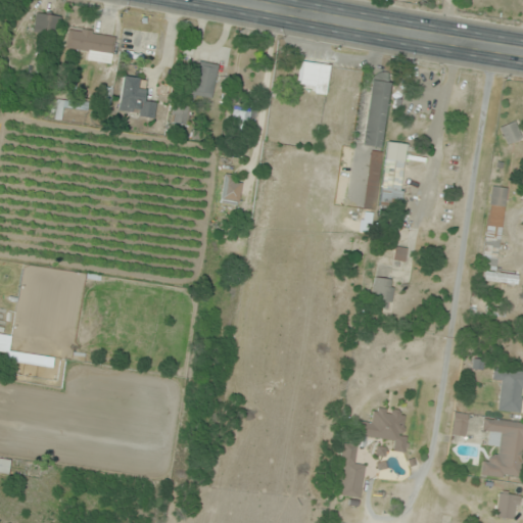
[(33,32),(56,36),(60,17),(36,13),(33,32)]
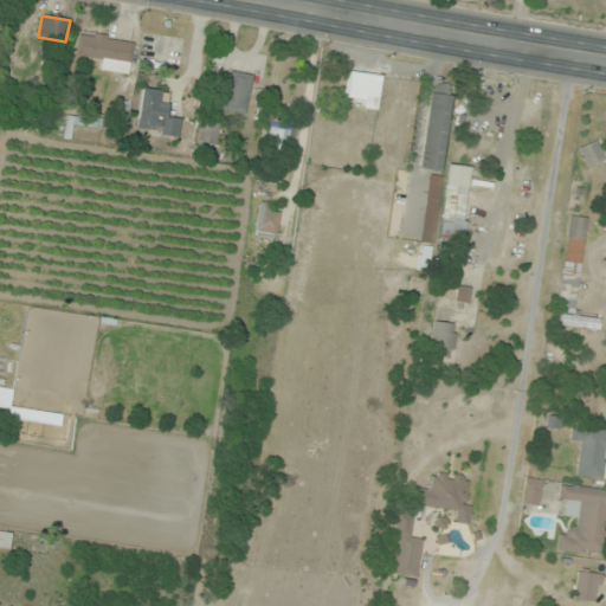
[(101,71),(128,73),(133,40),(79,33),(76,56),(102,58),(101,71)]
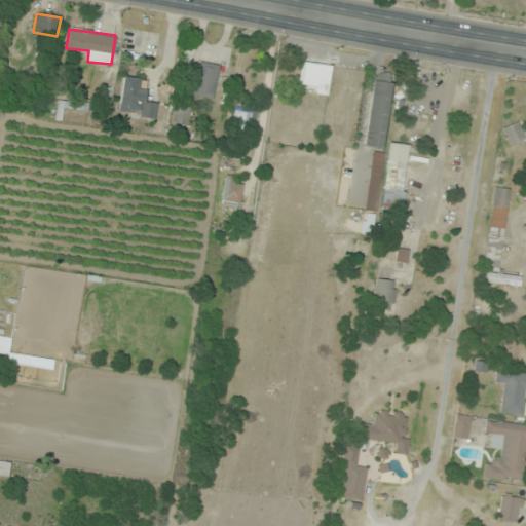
[(219,66),(195,61),(189,96),(212,101),(219,66)]
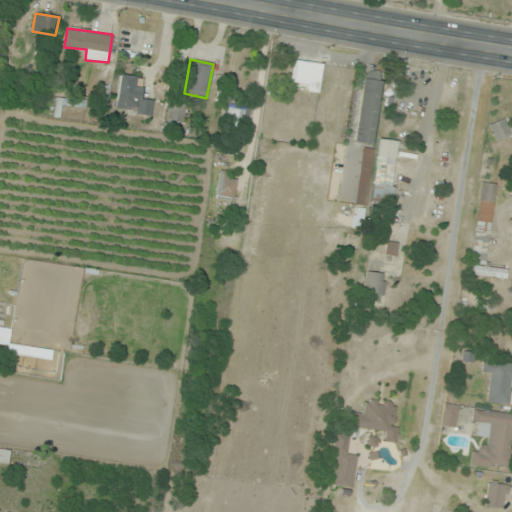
[(322,64),(294,61),(291,89),(318,92),(322,64)]
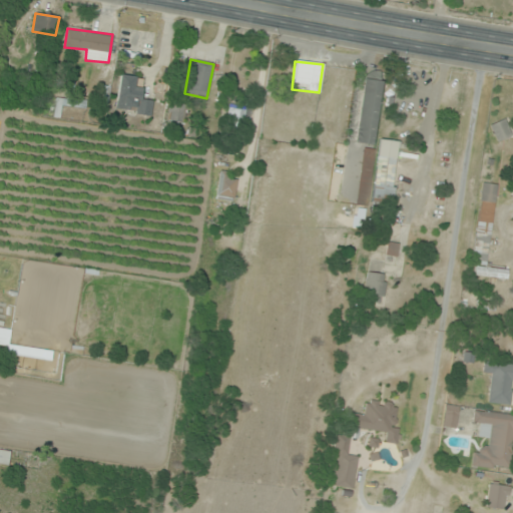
[(48,78),(48,70),(35,70),(35,77),(48,78)]
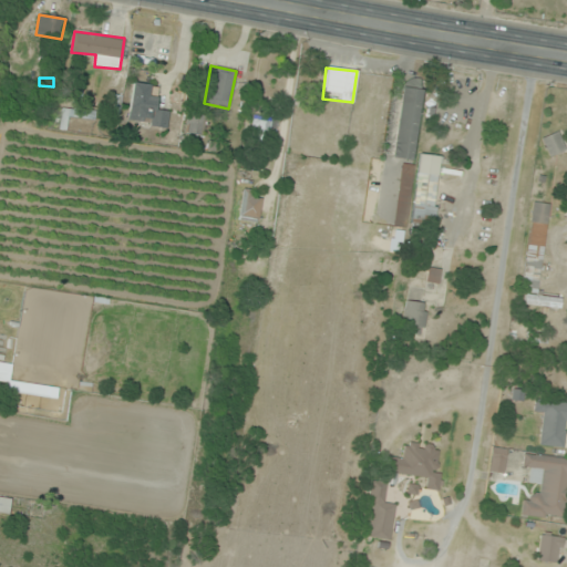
[(392,158),(412,161),(421,81),(401,79),(392,158)]
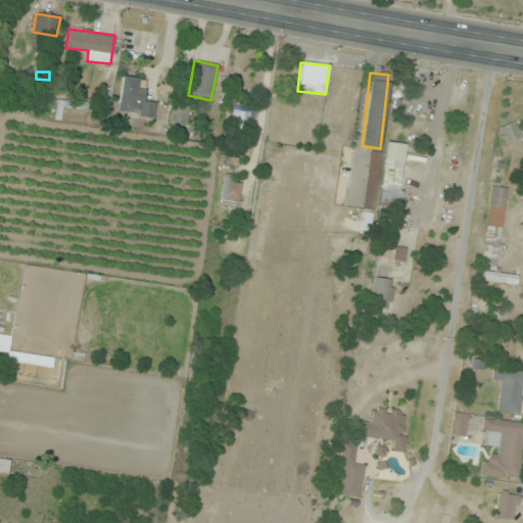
[(117,112),(154,117),(156,102),(144,101),(145,90),(137,89),(138,79),(122,77),(117,112)]
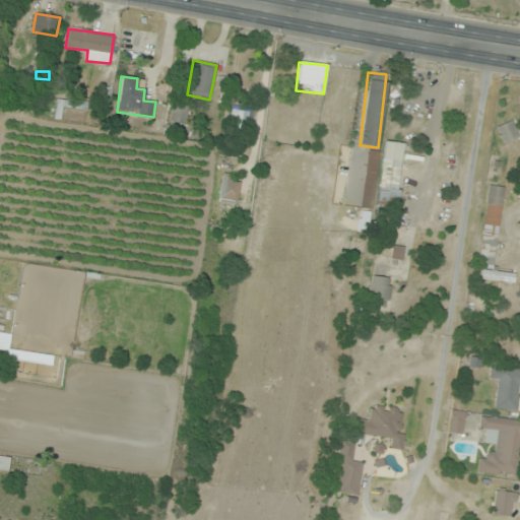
[(171,123),(184,123),(184,105),(170,106),(171,123)]
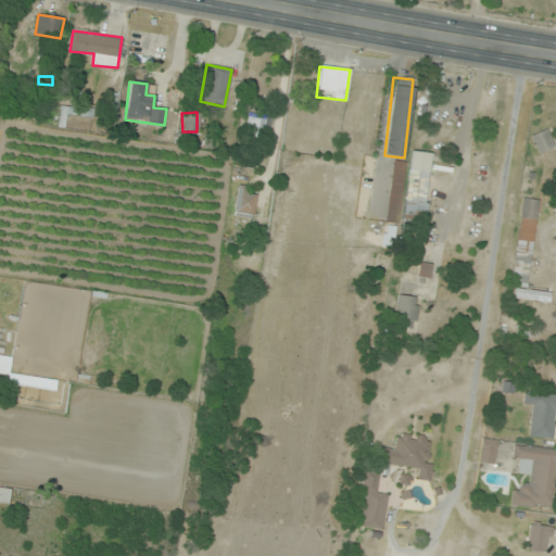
[(241,151),(265,154),(272,117),(248,113),(241,151)]
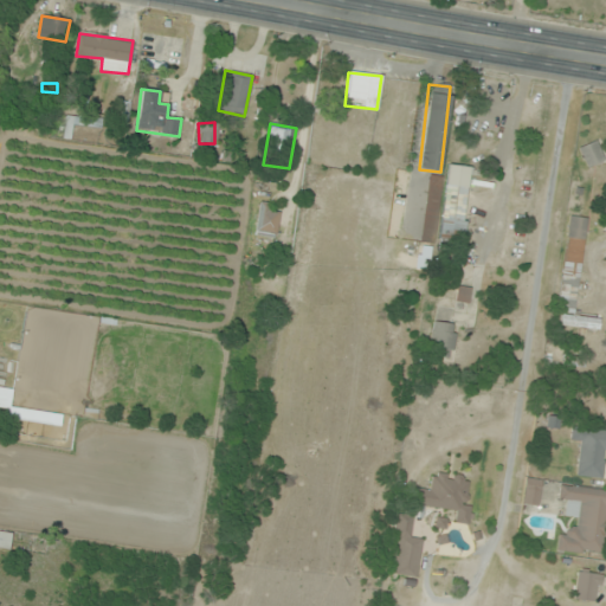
[(586,168),(605,160),(595,140),(578,148),(586,168)]
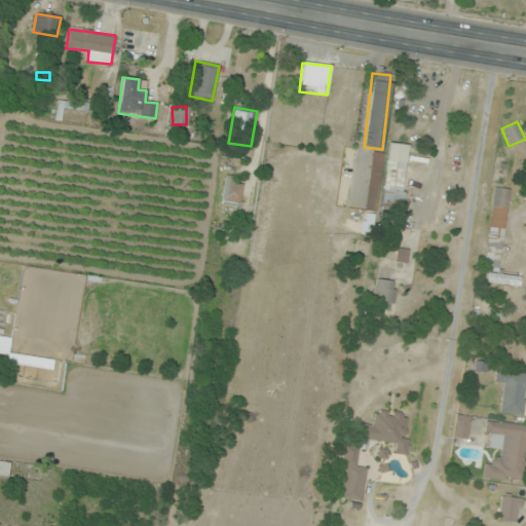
[(401,210),(407,145),(387,144),(381,208),(401,210)]
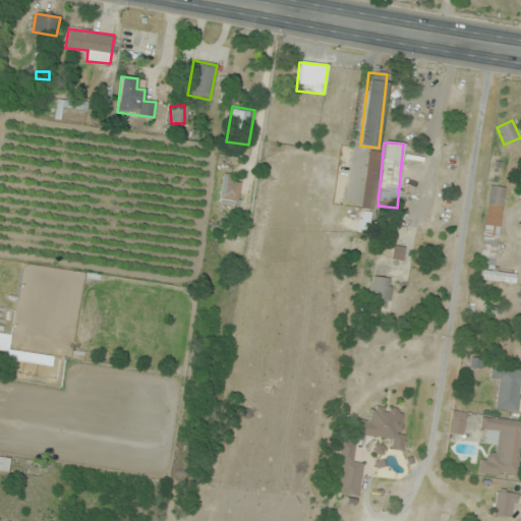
[(379,153),(367,152),(362,206),(372,207),(379,153)]
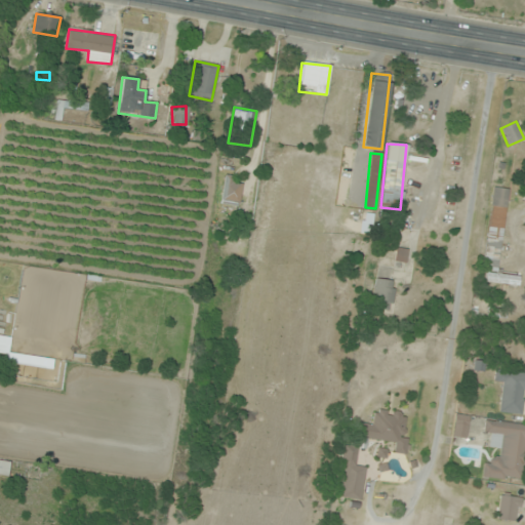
[(220,200),(238,203),(243,180),(226,177),(220,200)]
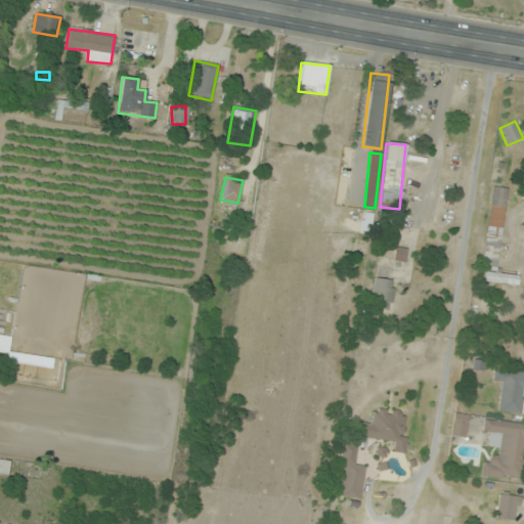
[(496,273),(507,189),(491,187),(481,269),(486,270),(484,281),(517,286),(518,276),(496,273)]
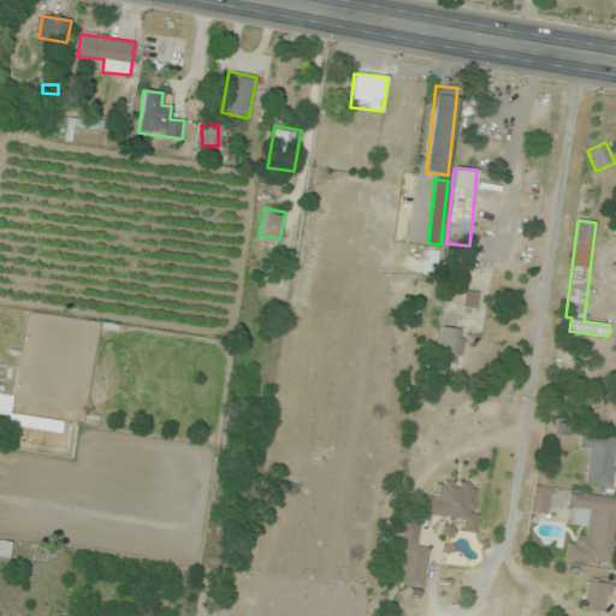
[(462,330),(438,329),(436,362),(460,365),(462,330)]
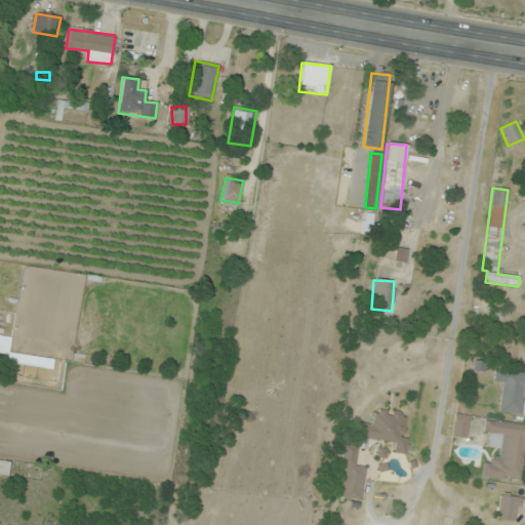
[(7,363),(52,369),(53,359),(8,353),(10,337),(0,335),(0,353),(8,355),(7,363)]
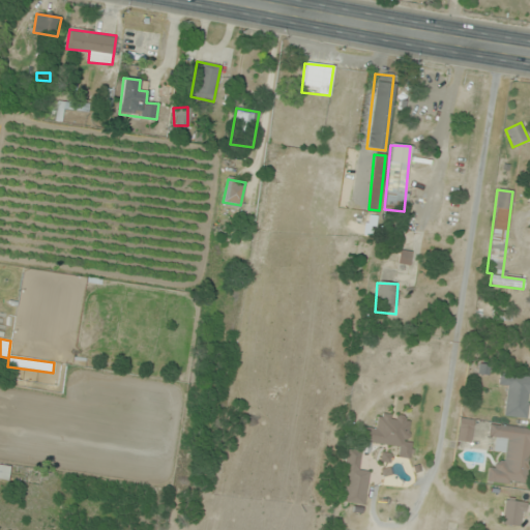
[(526,418),(529,396),(529,376),(499,373),(498,383),(507,384),(504,416),(526,418)]
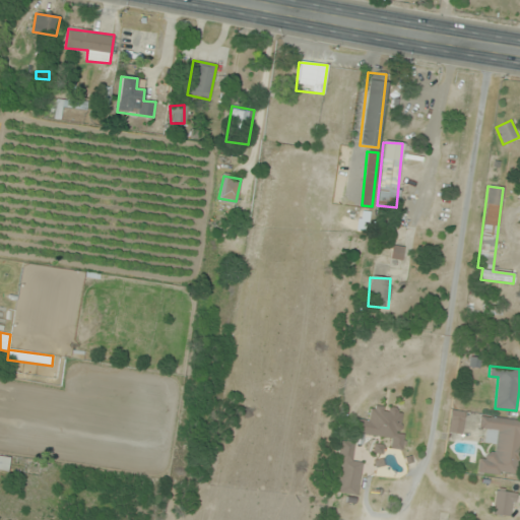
[(400,408),(369,406),(368,420),(355,419),(354,435),(391,438),(390,449),(403,450),(404,434),(398,434),(400,408)]
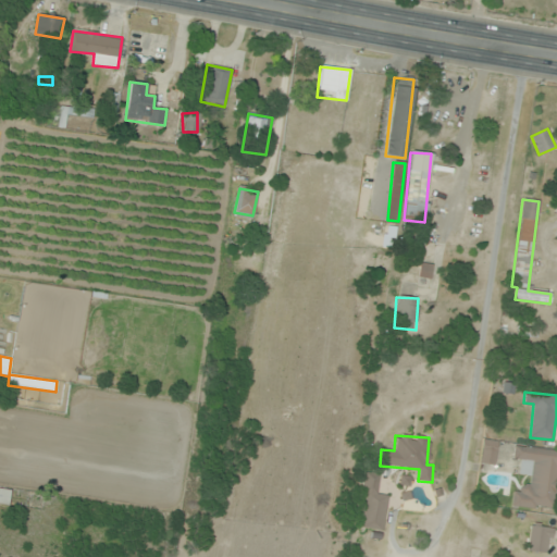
[(497,441),(482,440),(480,465),(495,466),(497,441)]
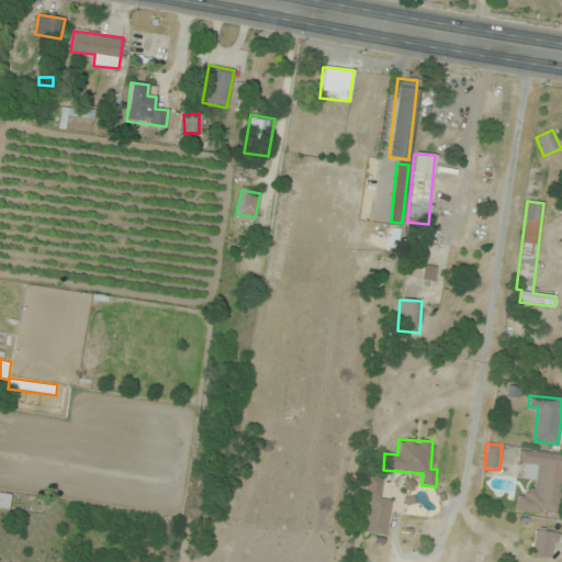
[(561,453),(518,450),(517,464),(526,464),(524,480),(534,481),(532,492),(517,490),(515,510),(559,515),(561,487),(561,453)]
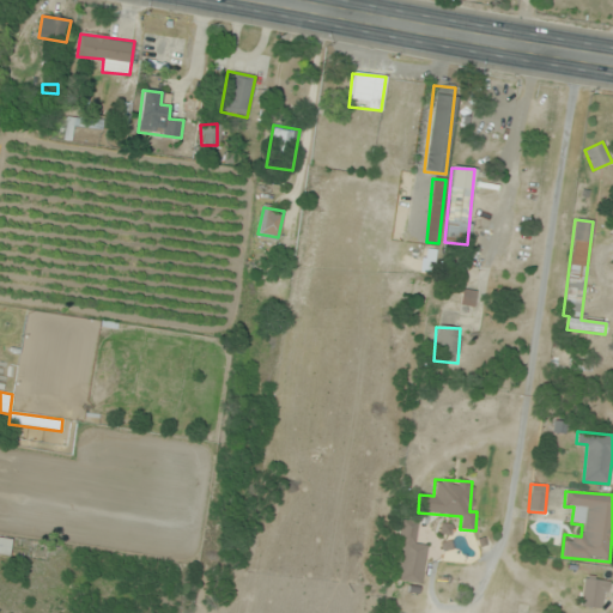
[(426,545),(416,544),(418,523),(402,522),(395,581),(422,583),(426,545)]
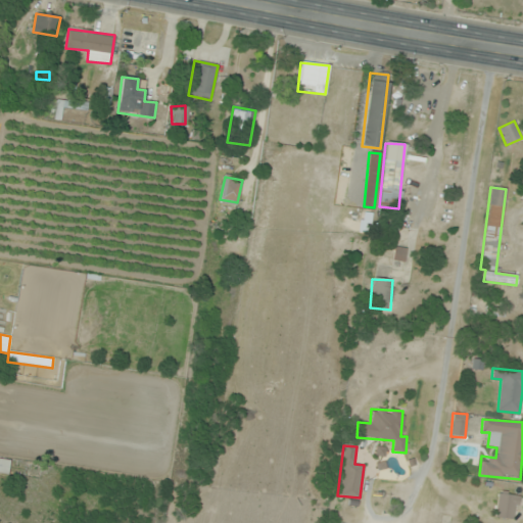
[(0,473),(7,475),(9,461),(0,459),(0,473)]
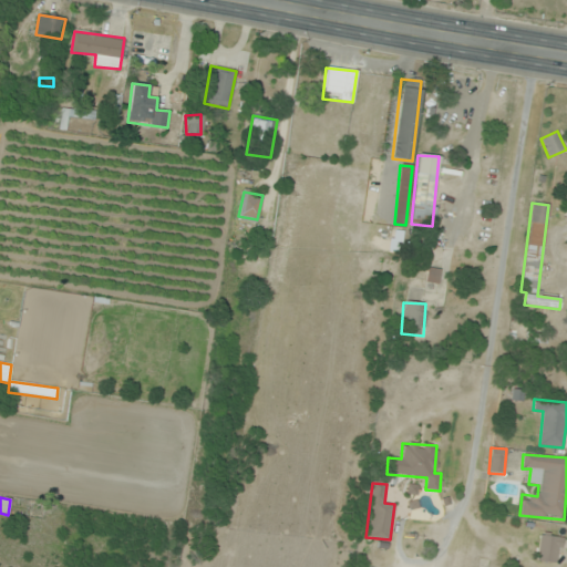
[(559,563),(563,536),(539,534),(536,560),(559,563)]
